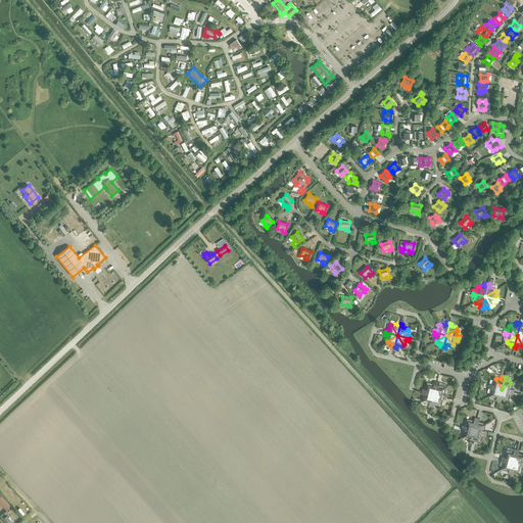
[(488,386),(502,389),(495,379),(493,380),(492,384),(489,383),(488,386)]
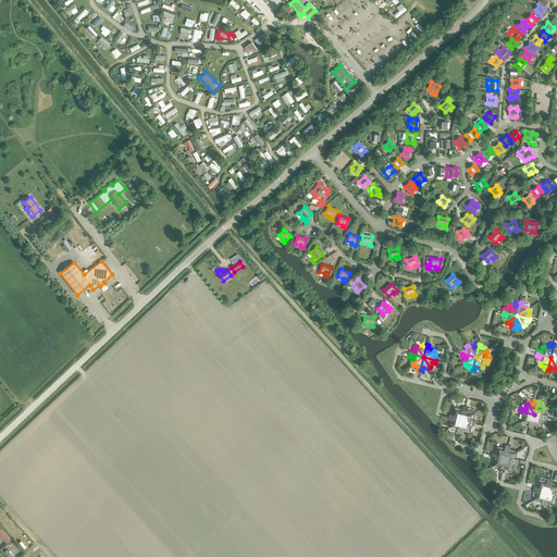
[(462,420),(466,407),(462,406),(462,409),(458,408),(456,409),(462,420)]
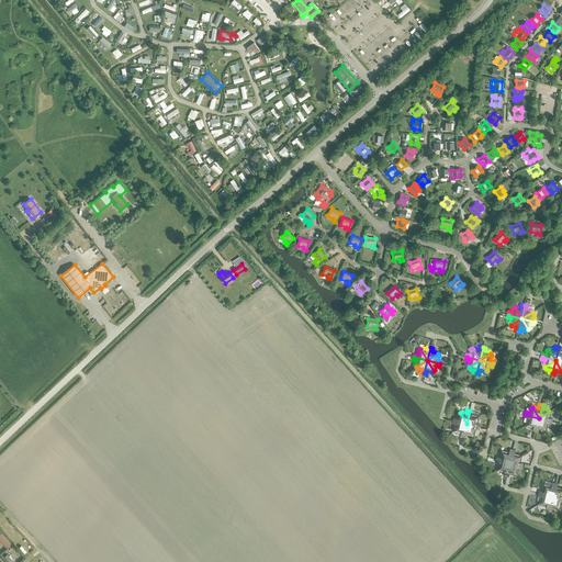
[(467,424),(478,417),(476,415),(472,414),(472,411),(470,411),(467,424)]
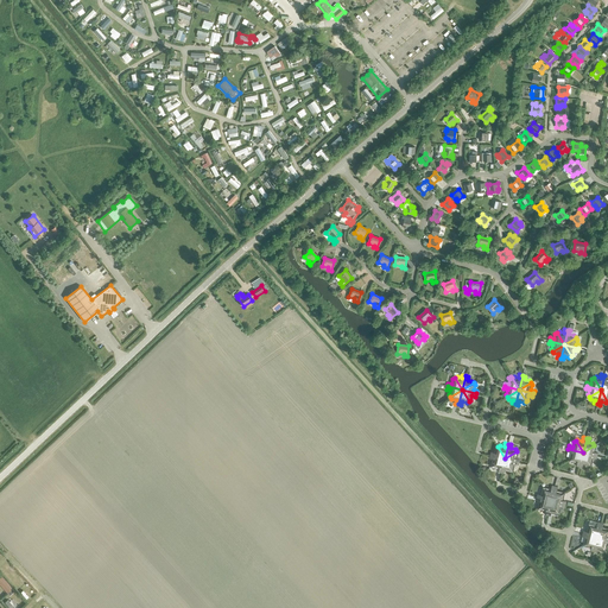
[(590,454),(597,456),(597,453),(594,453),(595,448),(594,445),(583,453),(590,454)]
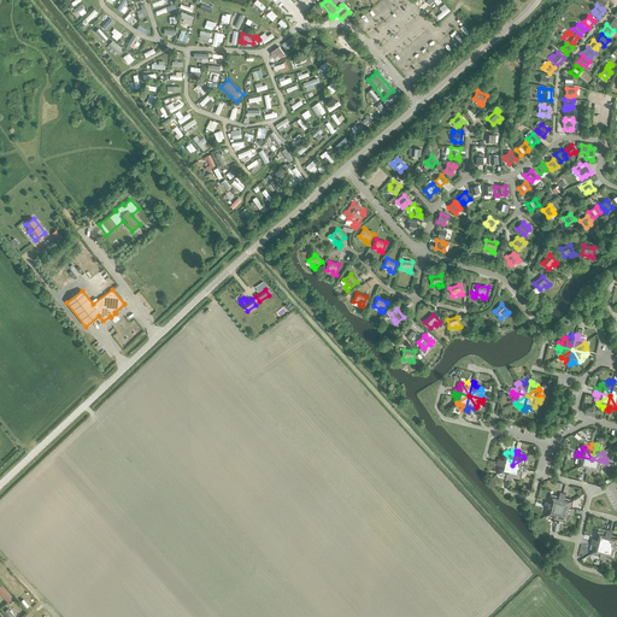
[(498,462),(512,465),(505,453),(503,454),(501,459),(498,458),(498,462)]
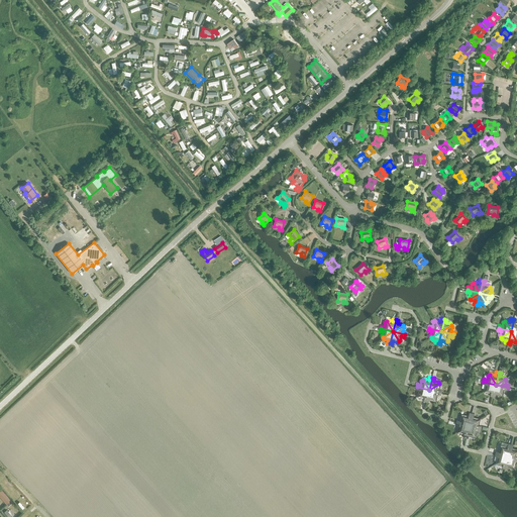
[(486,391),(496,385),(483,382),(483,384),(486,385),(485,389),(486,391)]
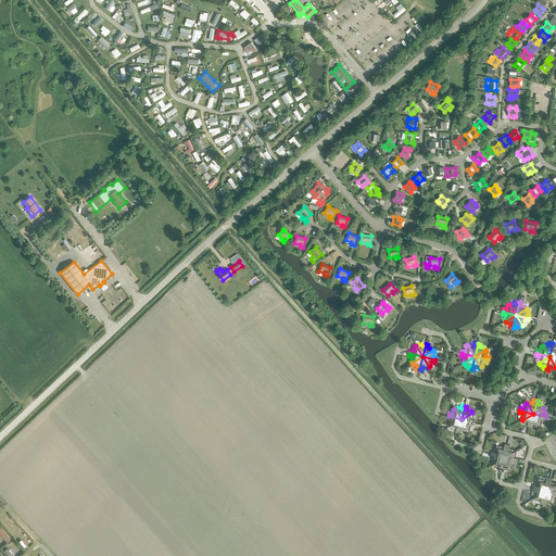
[(462,419),(475,422),(476,419),(472,419),(474,415),(472,413),(462,419)]
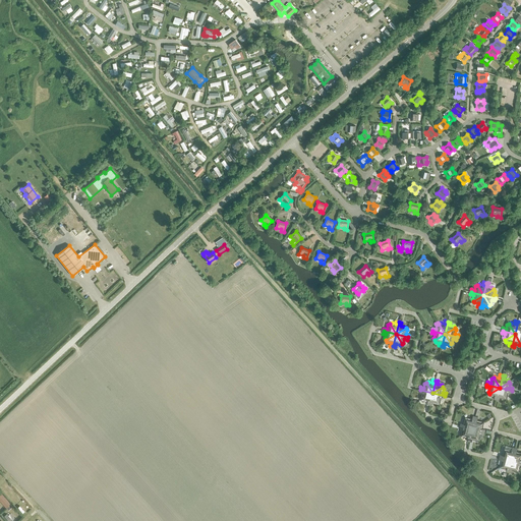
[(494,399),(497,400),(500,388),(489,394),(490,395),(495,396),(494,399)]
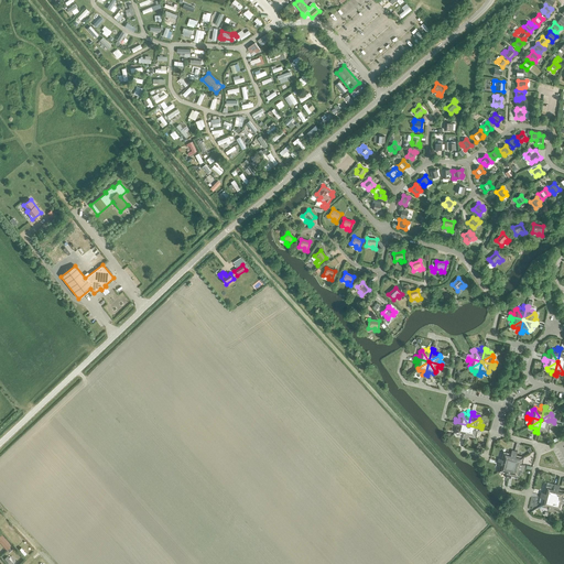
[(545,432),(546,431),(541,420),(538,433),(540,433),(541,431),(545,432)]
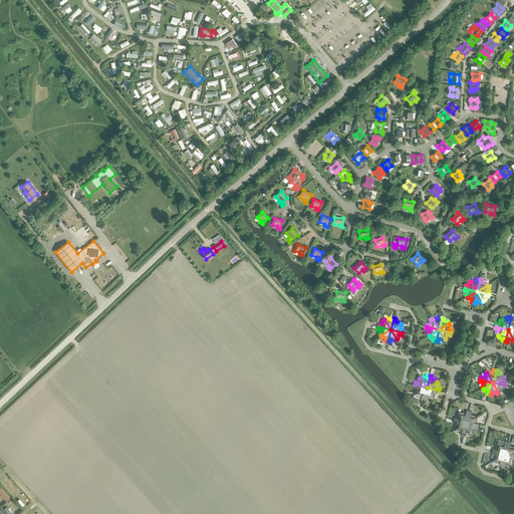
[(504,388),(505,386),(499,383),(493,382),(498,393),(500,391),(501,387),(504,388)]
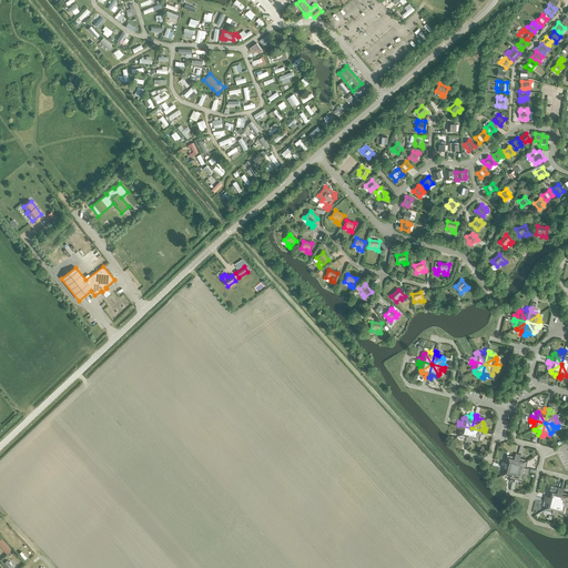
[(460,435),(472,428),(458,425),(457,427),(460,428),(459,433),(460,435)]
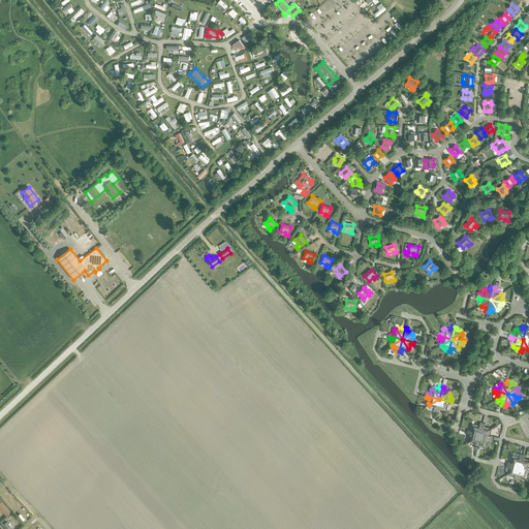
[(433,410),(436,411),(439,399),(429,405),(430,407),(434,408),(433,410)]
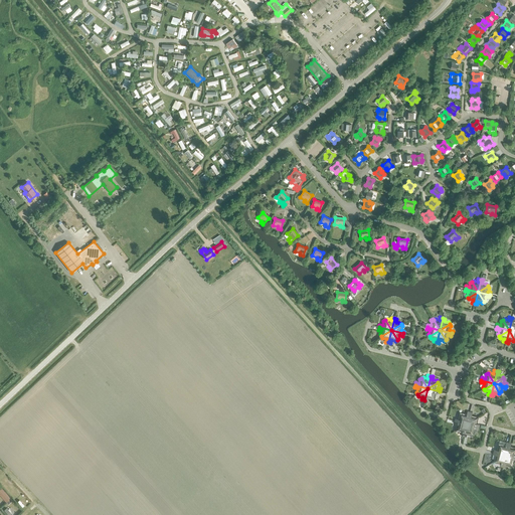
[(432,399),(434,398),(427,388),(424,400),(426,401),(427,398),(432,399)]
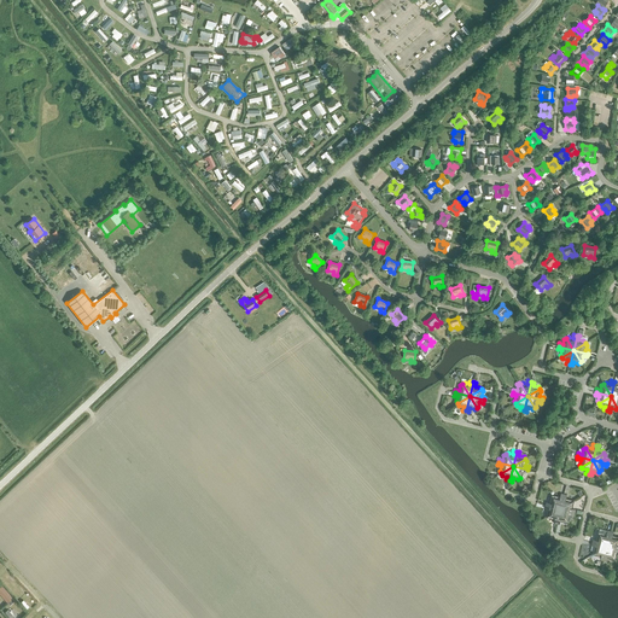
[(526,472),(528,470),(513,466),(520,478),(522,477),(523,472),(526,472)]
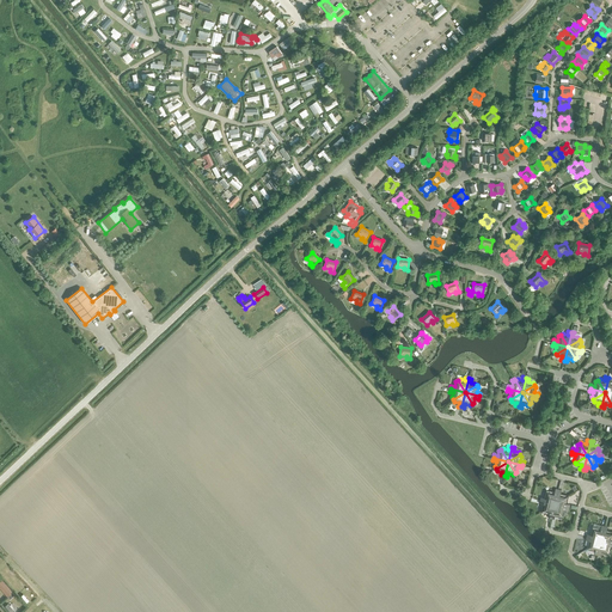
[(555,503),(558,489),(556,489),(555,493),(550,491),(548,493),(555,503)]
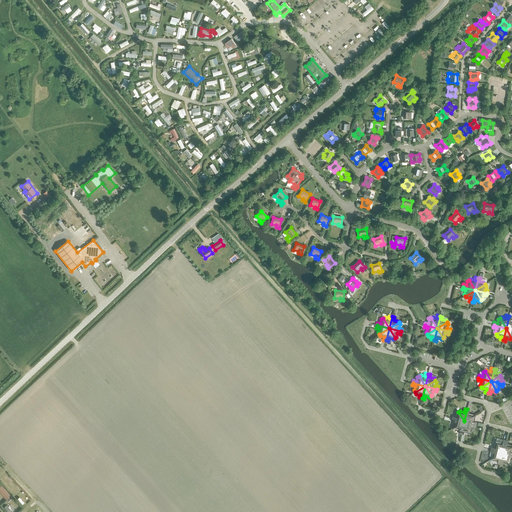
[(464,421),(474,416),(473,414),(469,413),(469,410),(467,409),(464,421)]
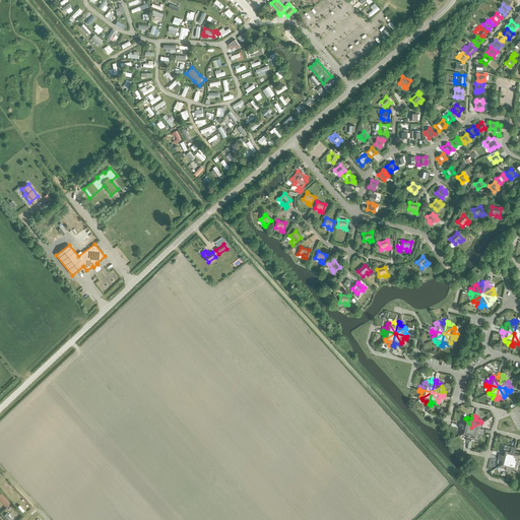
[(459,425),(471,428),(465,418),(463,419),(462,424),(459,423),(459,425)]
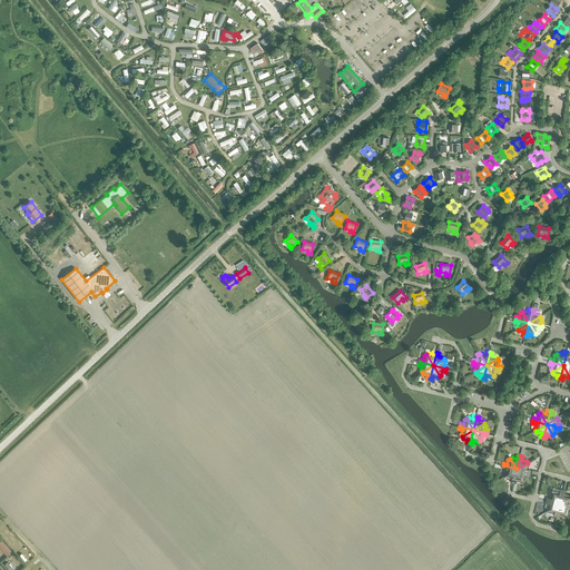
[(517,469),(530,473),(531,470),(528,469),(529,464),(528,463),(517,469)]
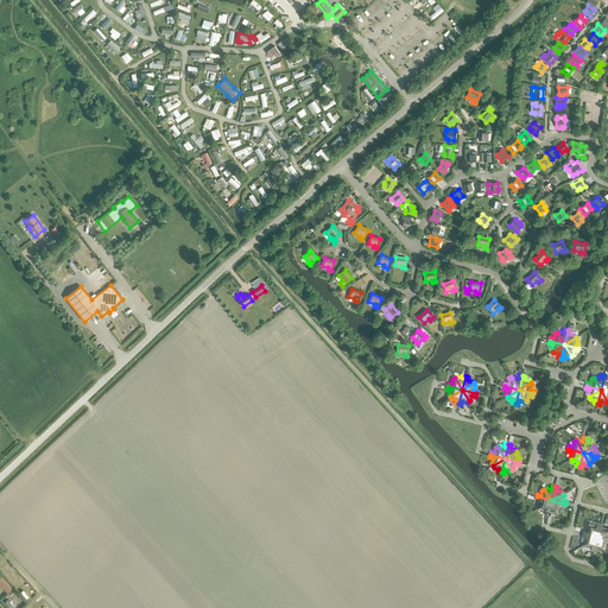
[(539,507),(551,500),(537,496),(536,500),(539,501),(538,506),(539,507)]
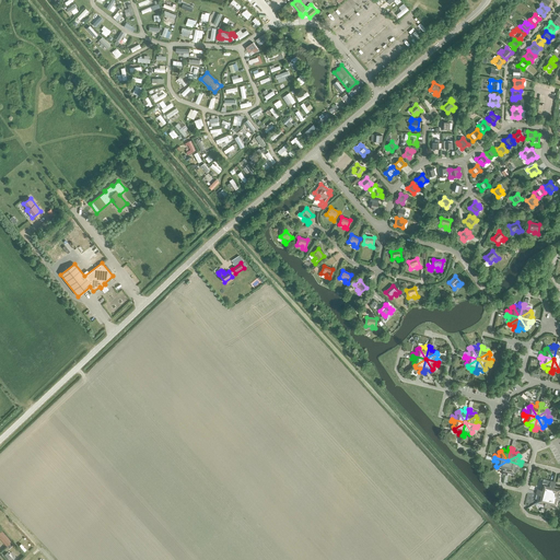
[(501,474),(504,475),(508,461),(497,467),(498,469),(502,470),(501,474)]
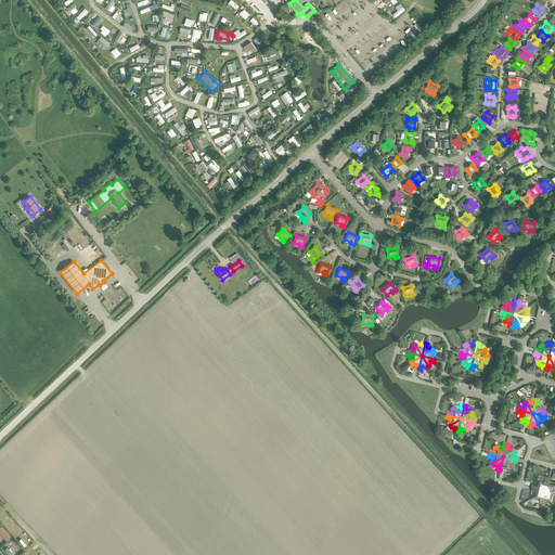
[(507,468),(510,467),(503,456),(500,470),(502,470),(503,467),(507,468)]
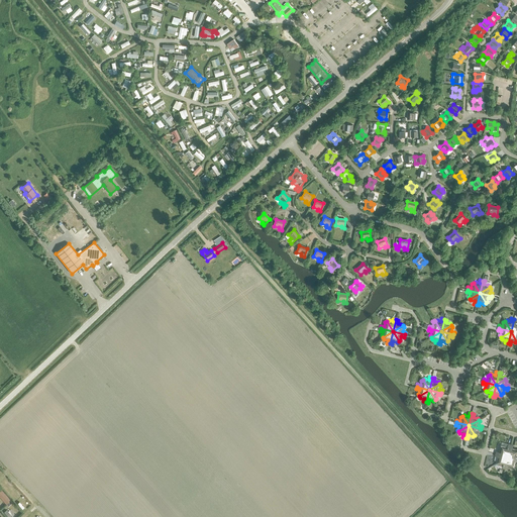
[(480,431),(481,429),(469,425),(475,435),(477,434),(478,430),(480,431)]
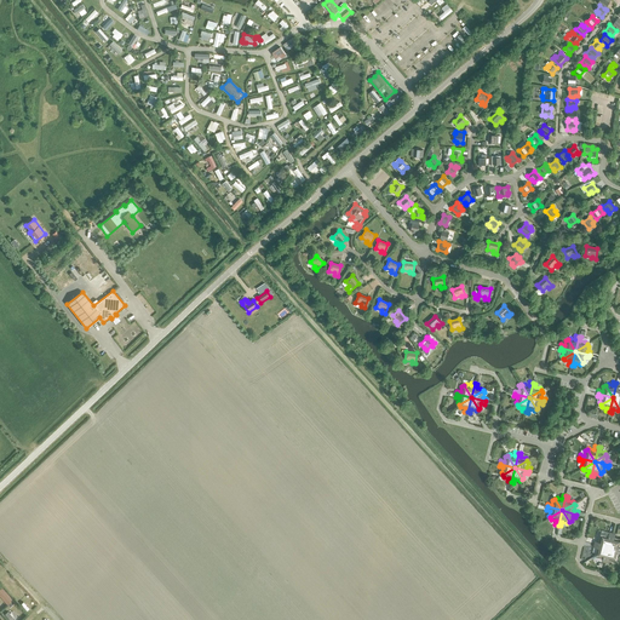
[(609,547),(613,533),(609,532),(608,535),(603,534),(602,535),(609,547)]
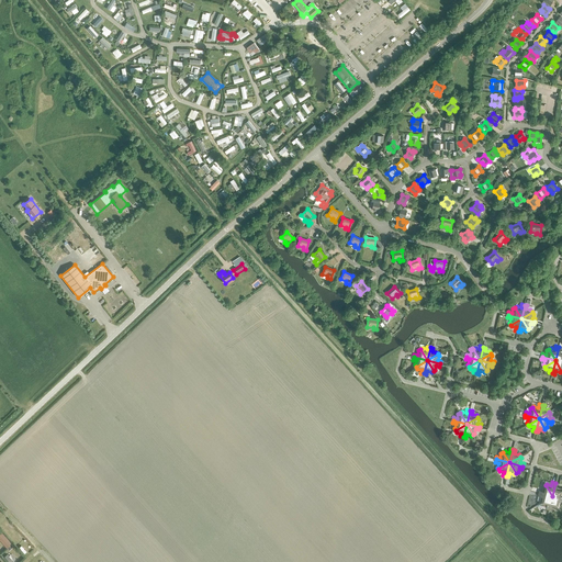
[(552,496),(561,490),(561,489),(557,487),(558,484),(555,483),(552,496)]
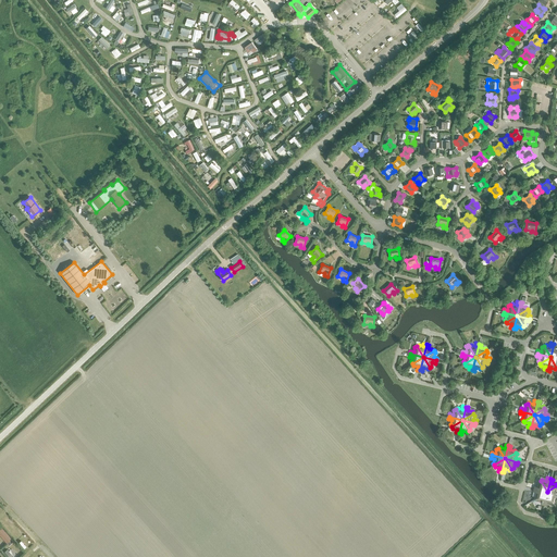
[(533,489),(547,492),(541,481),(539,482),(537,486),(534,486),(533,489)]
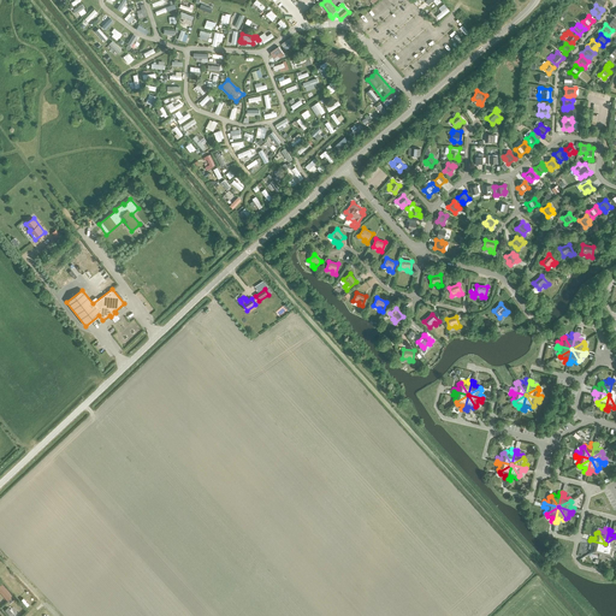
[(615,537),(605,544),(615,546),(615,537)]
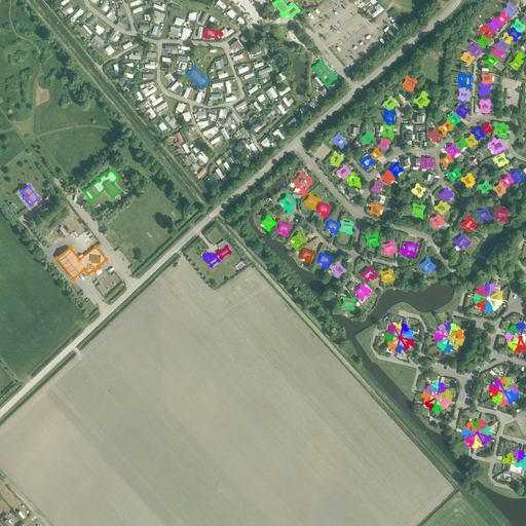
[(506,471),(517,464),(503,461),(503,464),(506,464),(505,468),(506,471)]
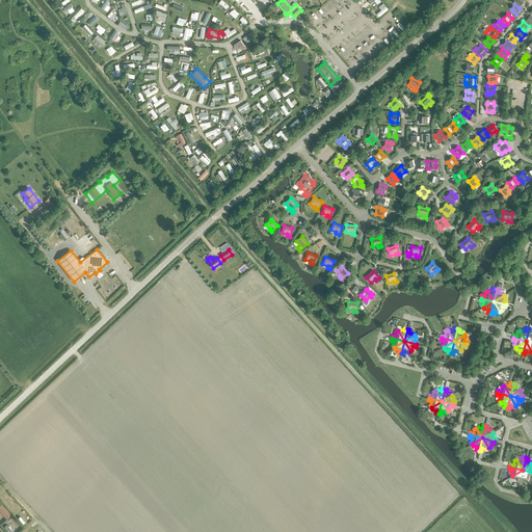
[(516,482),(520,482),(523,470),(512,476),(513,478),(517,479),(516,482)]
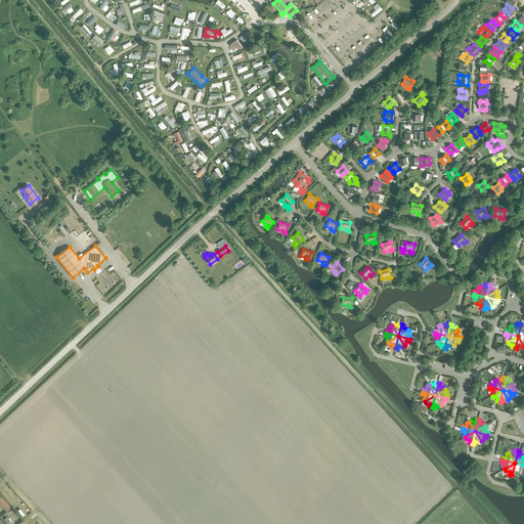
[(519,474),(520,473),(515,463),(512,475),(514,476),(515,473),(519,474)]
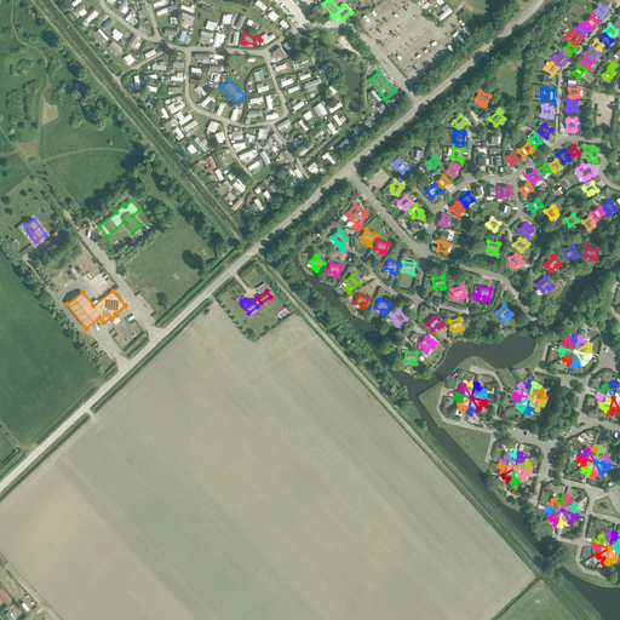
[(619,554),(619,550),(609,547),(615,560),(618,558),(619,554)]
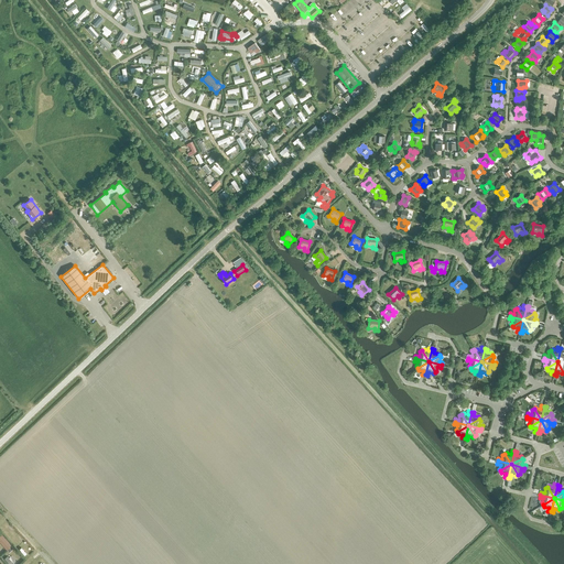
[(7,550),(9,552),(13,548),(1,533),(0,533),(0,542),(7,550)]
